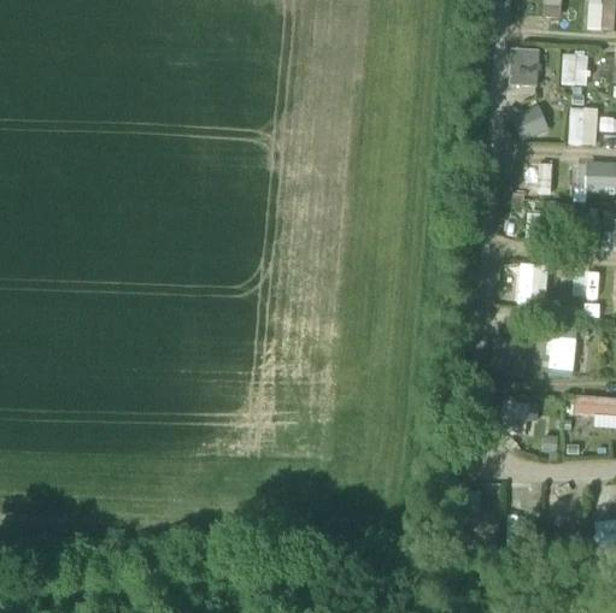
[(559,16),(561,1),(545,0),(543,15),(559,16)]
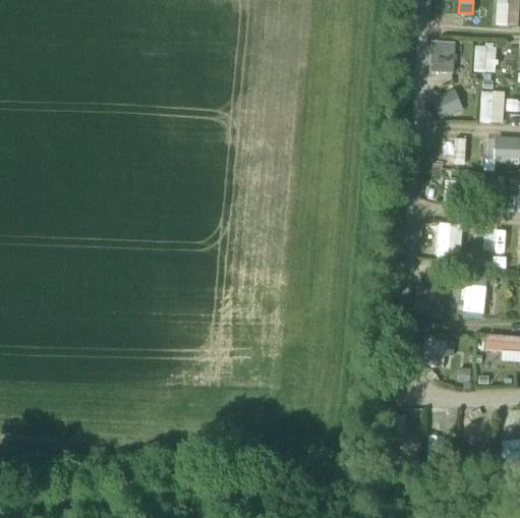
[(518,24),(519,0),(495,0),(495,23),(518,24)]
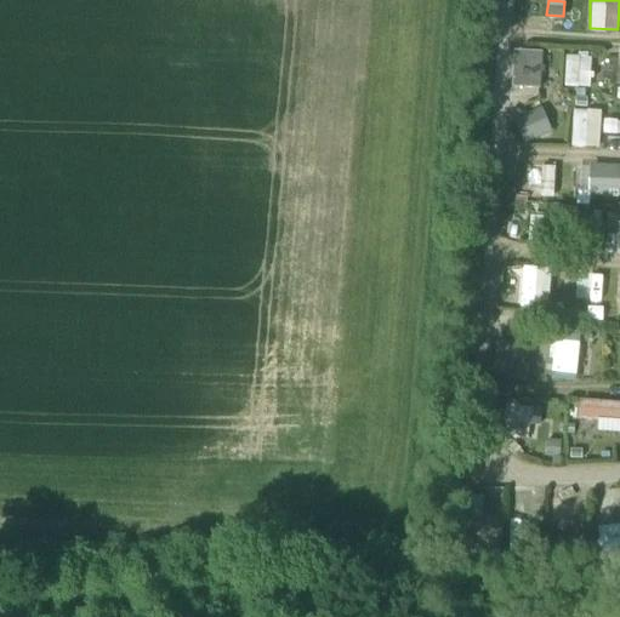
[(512,87),(542,86),(541,47),(511,49),(512,87)]
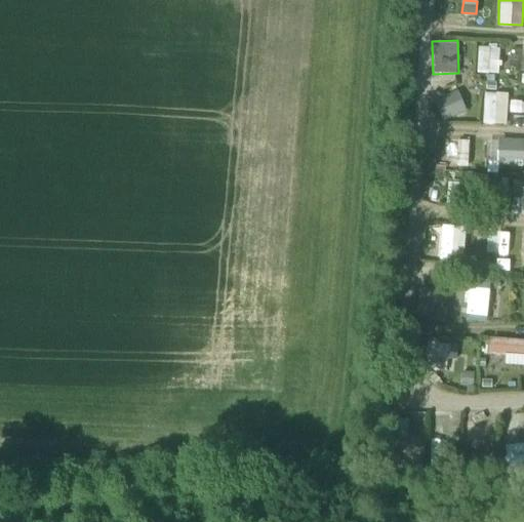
[(499,73),(499,44),(477,44),(477,72),(499,73)]
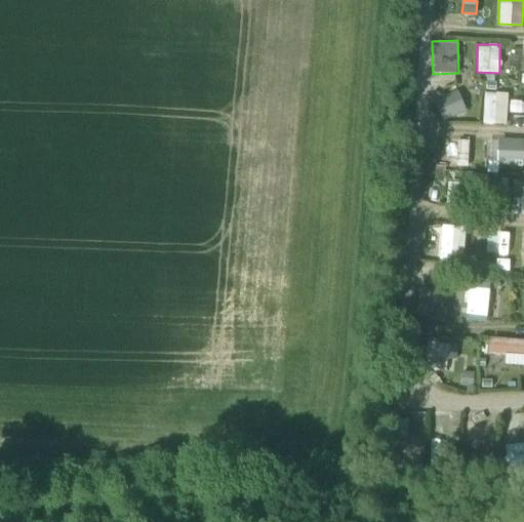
[(460,91),(436,96),(440,116),(465,111),(460,91)]
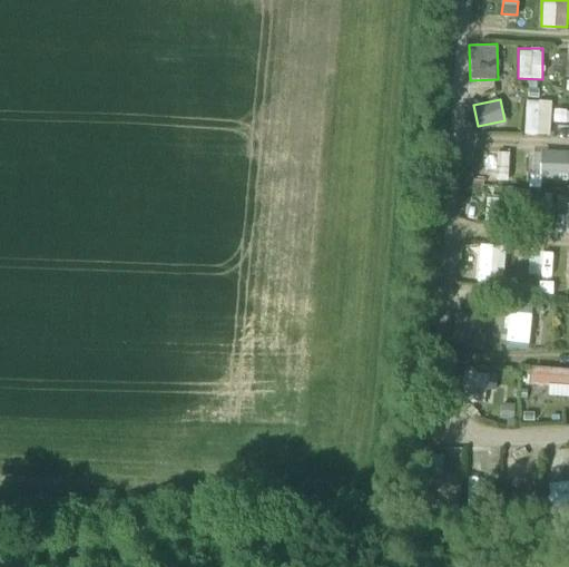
[(525,134),(550,134),(550,99),(525,99),(525,134)]
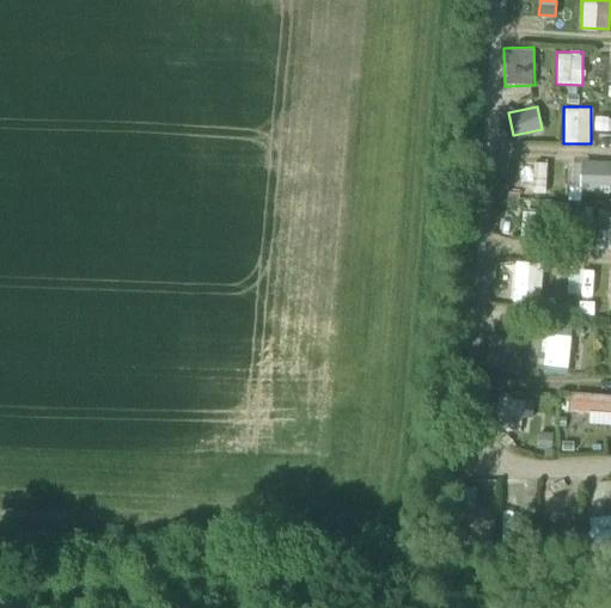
[(610,159),(580,159),(579,190),(610,190),(610,159)]
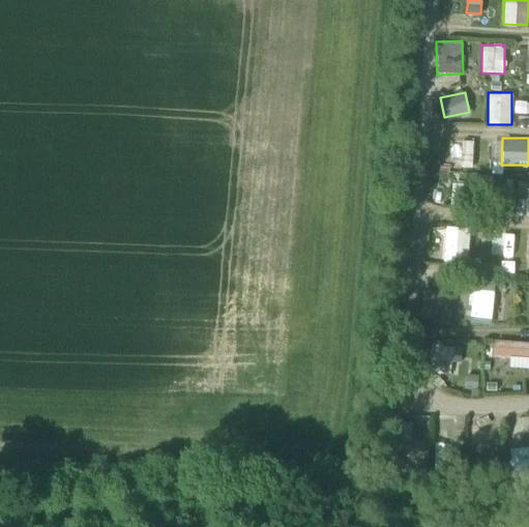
[(448,166),(473,167),(473,139),(449,139),(448,166)]
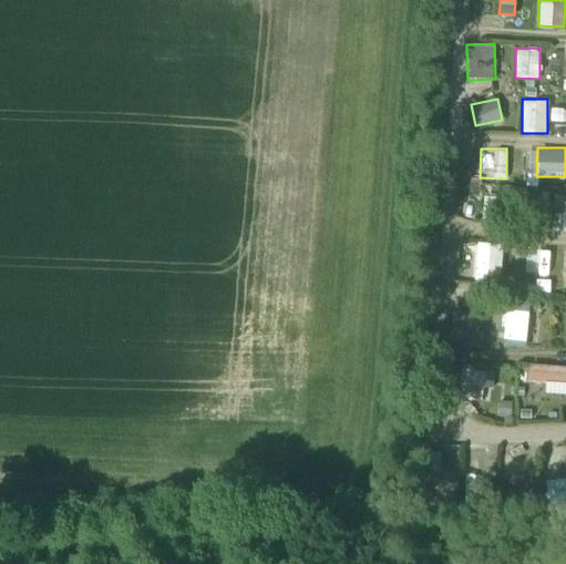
[(500,221),(501,196),(483,196),(482,219),(500,221)]
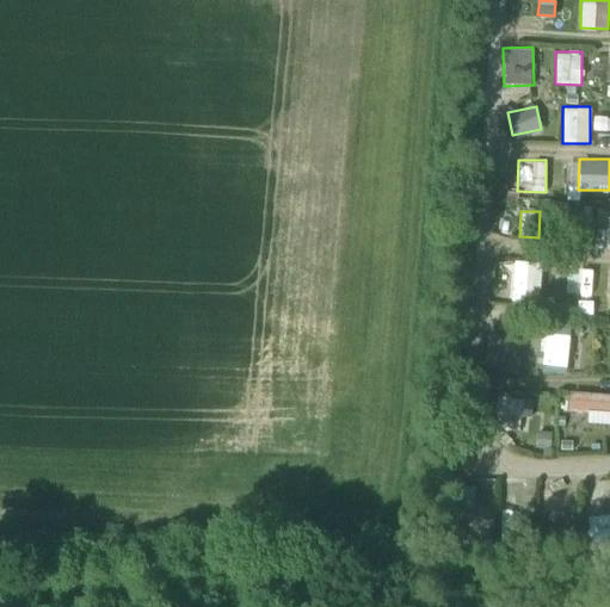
[(512,260),(511,302),(540,303),(542,261),(512,260)]
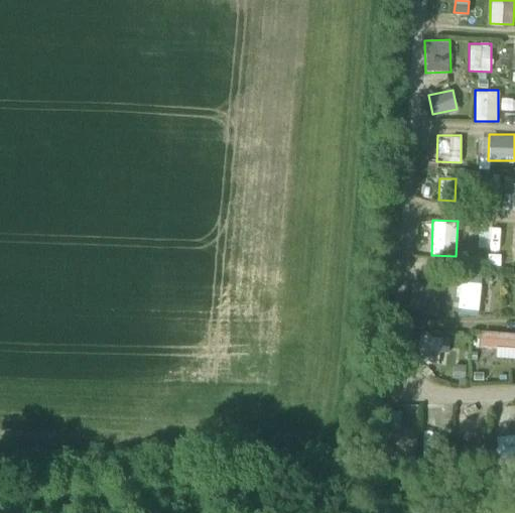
[(481,242),(498,243),(500,230),(482,228),(481,242)]
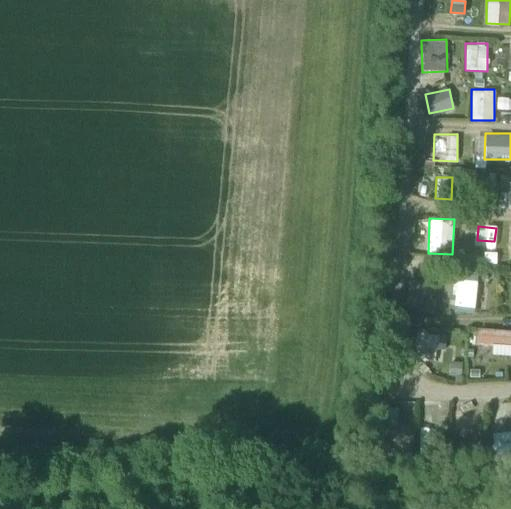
[(478,282),(457,281),(456,307),(477,308),(478,282)]
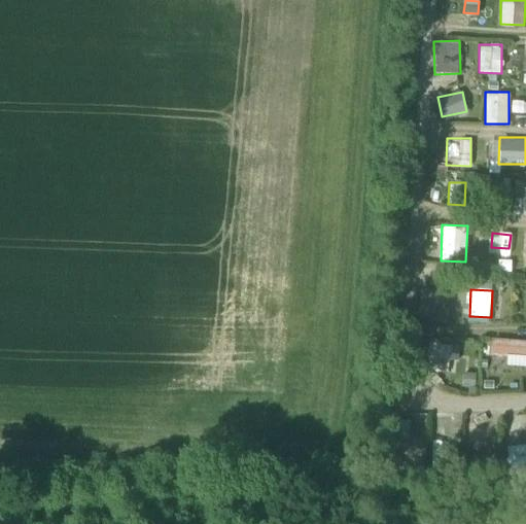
[(525,339),(491,339),(491,354),(509,354),(507,364),(525,364),(525,339)]
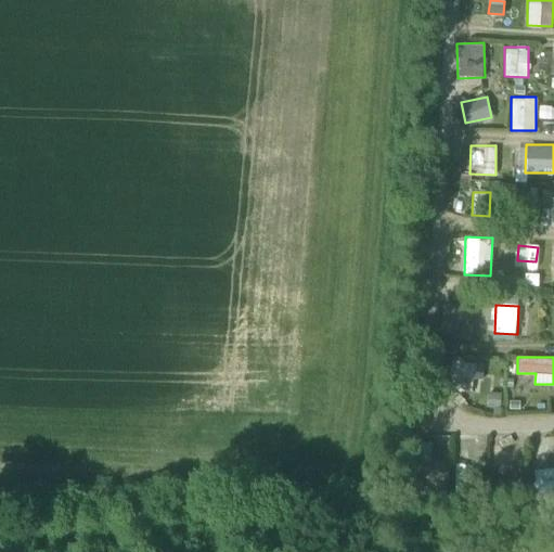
[(537,487),(553,484),(553,467),(535,471),(537,487)]
